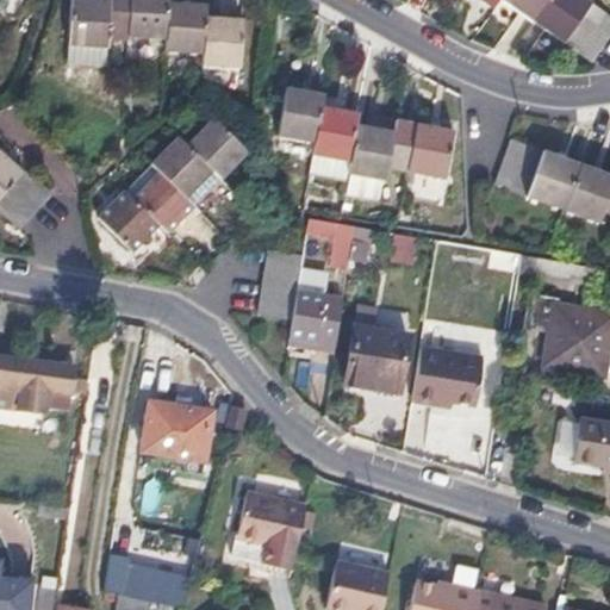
[(109,16),(107,0),(72,0),(69,45),(107,47),(107,36),(128,36),(128,16),(109,16)]
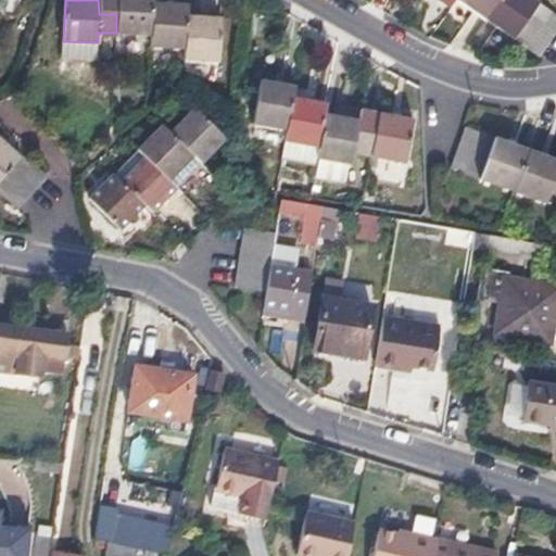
[(98,0),(99,14),(116,14),(116,33),(151,35),(153,2),(153,0),(98,0)]
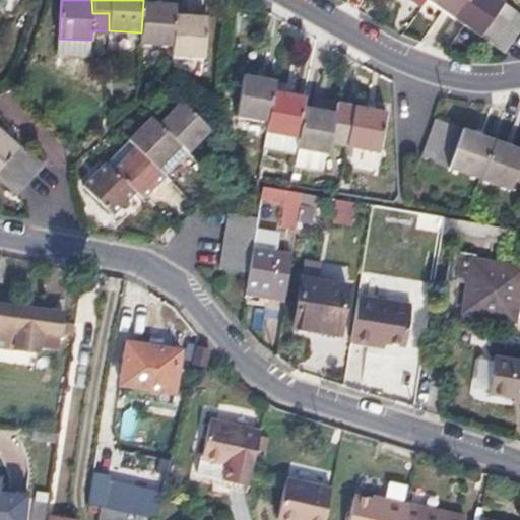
[(424,0),(450,18),(463,0),(424,0)]
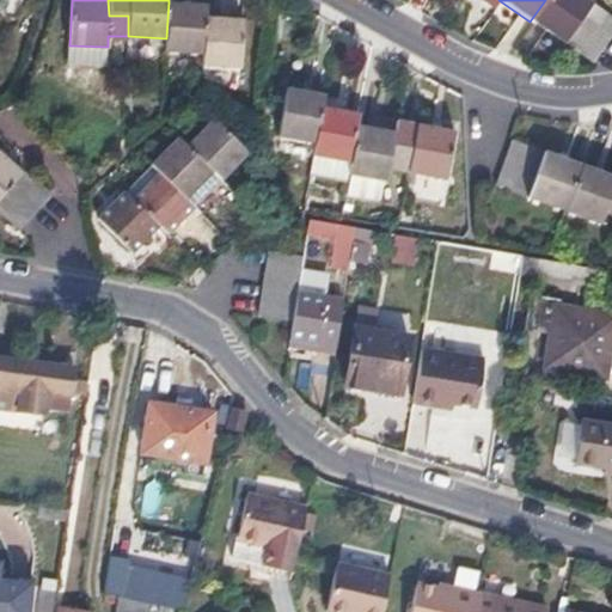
[(588,2),(583,0),(545,0),(530,22),(561,42),(569,31),(579,17),(588,2)]
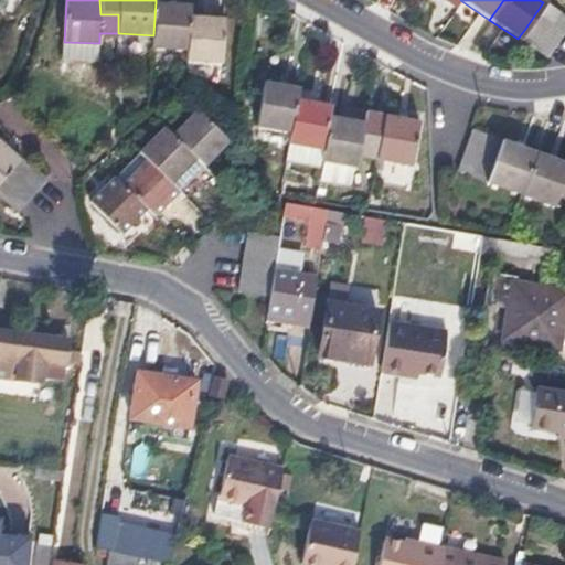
[(191,3),(156,2),(153,35),(153,46),(189,48),(191,14),(191,3)]
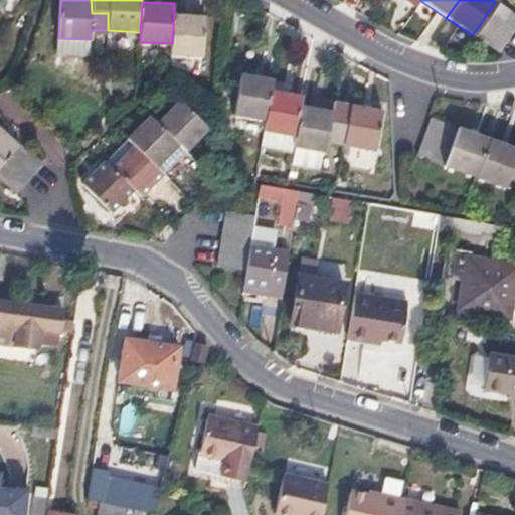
[(514,16),(495,2),(487,14),(510,30),(514,22),(514,16)]
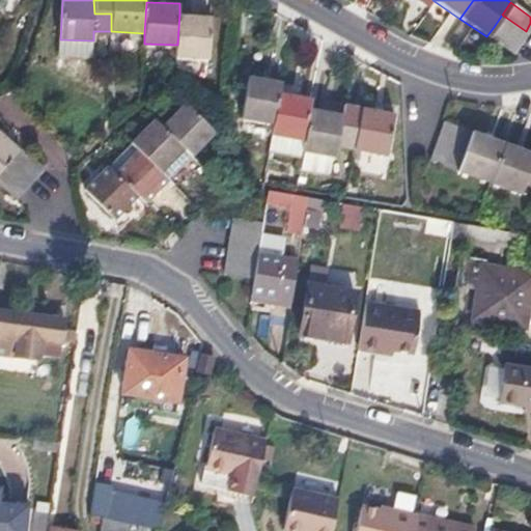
[(212,16),(179,14),(177,45),(177,56),(210,57),(212,16)]
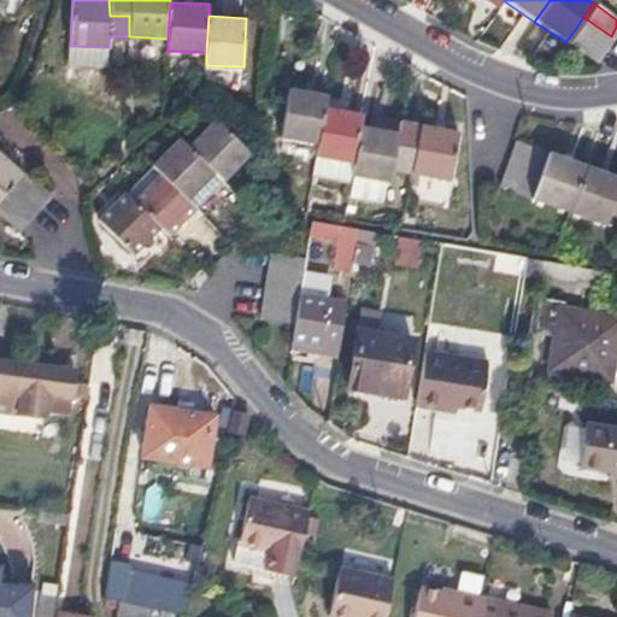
[(611,36),(583,17),(574,31),(588,41),(601,51),(611,36)]
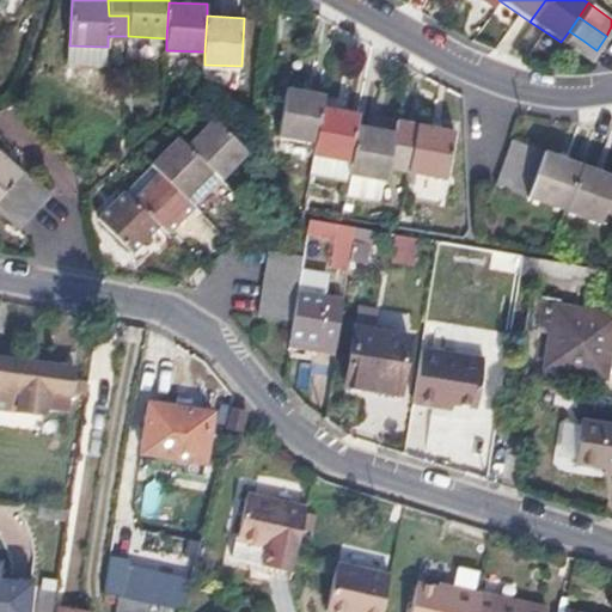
[(318,142),(324,105),(325,95),(288,89),(280,135),(318,142)]
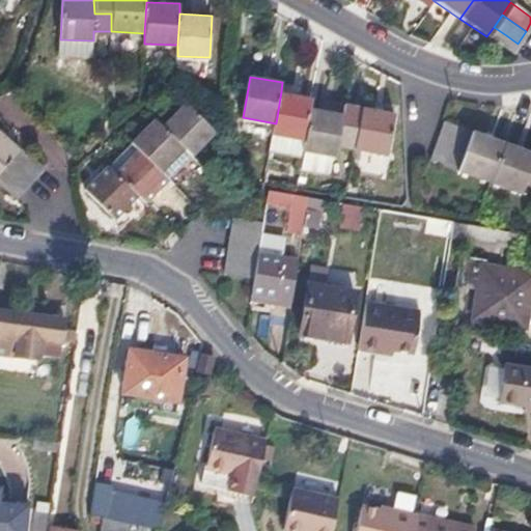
[(313,98),(281,91),(276,123),(274,134),(306,140),(311,108),(313,98)]
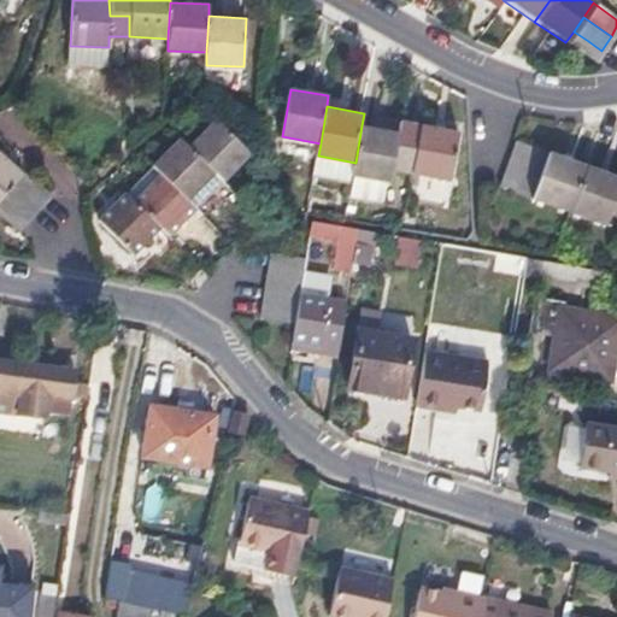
[(216,119),(188,146),(216,171),(224,180),(251,153),(216,119)]
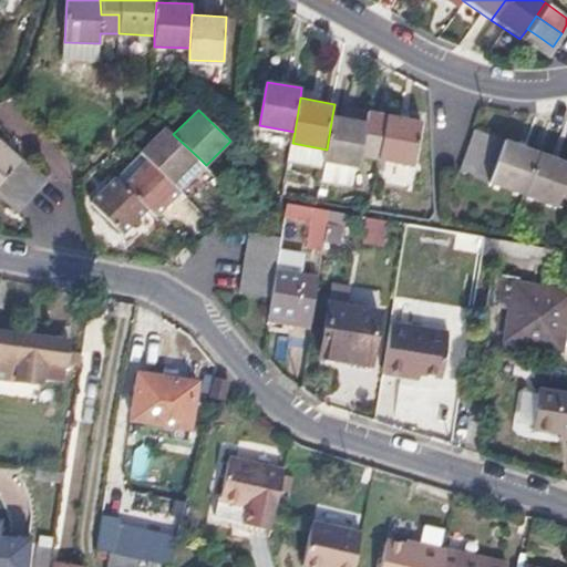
[(370,112),(368,121),(366,136),(383,140),(380,160),(389,161),(414,165),(422,122),(370,112)]
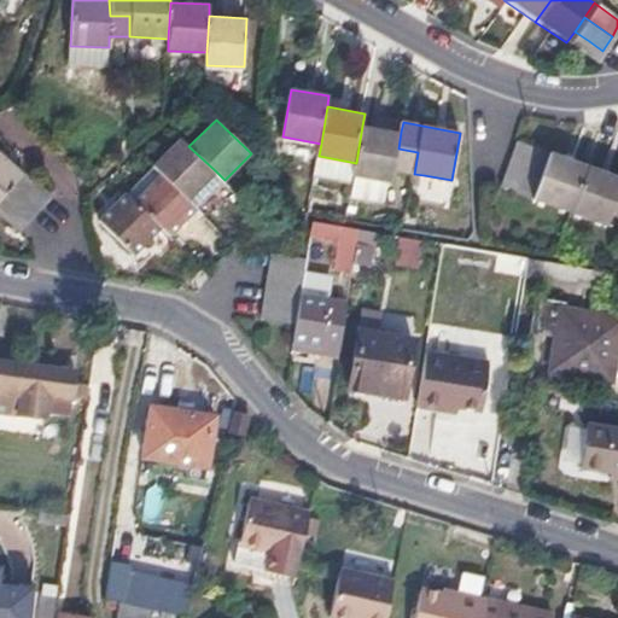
[(401,132),(362,126),(356,163),(355,175),(392,181),(395,170),(414,174),(418,152),(398,149),(401,132)]
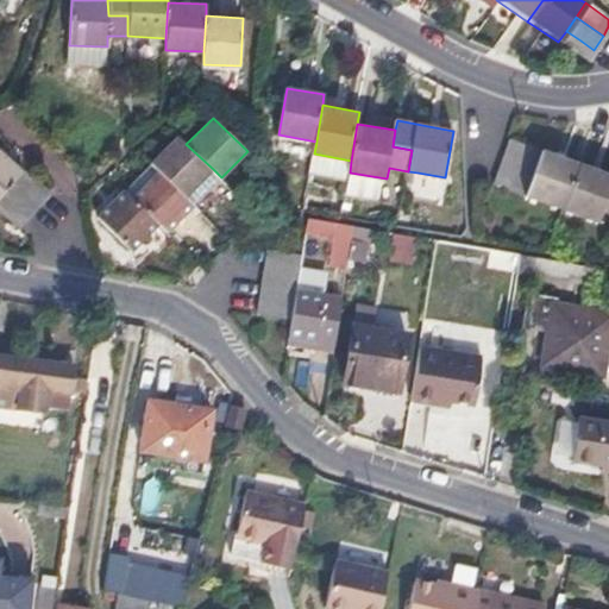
[(152,163),(159,170),(188,196),(213,169),(186,144),(177,137),(152,163)]
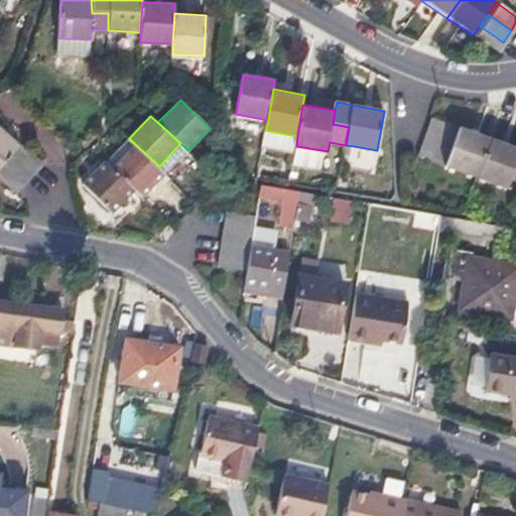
[(426,130),(453,140),(458,127),(431,117),(426,130)]
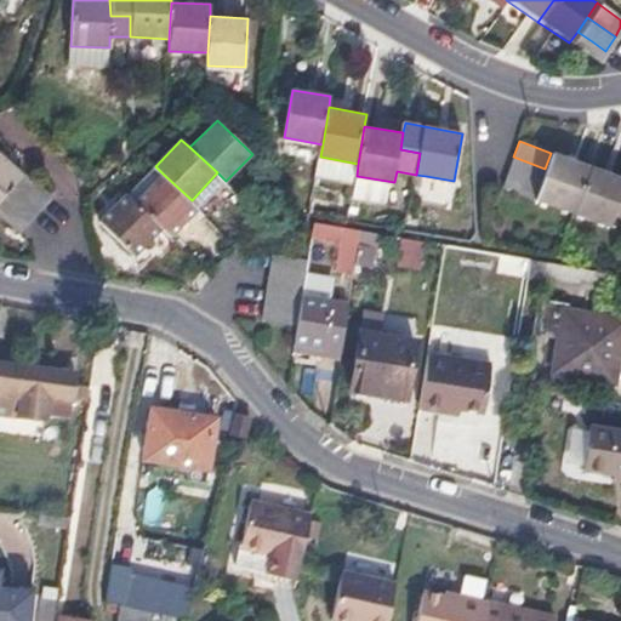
[(0,153),(0,199),(4,195),(16,182),(24,175),(0,153)]
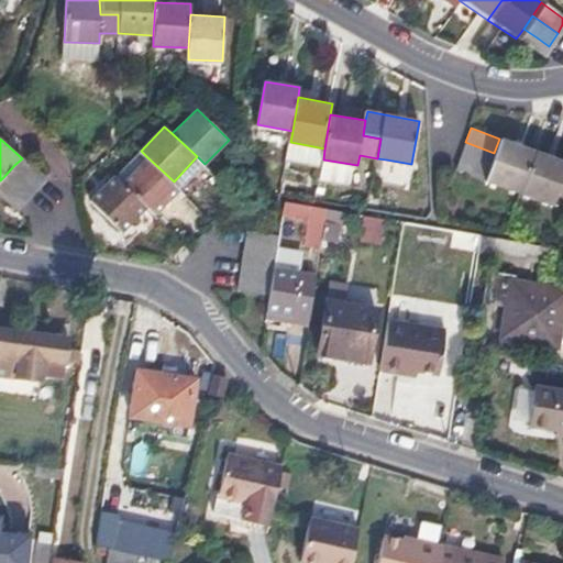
[(483,180),(517,192),(533,151),(518,145),(499,139),(494,153),(488,166),(483,180)]
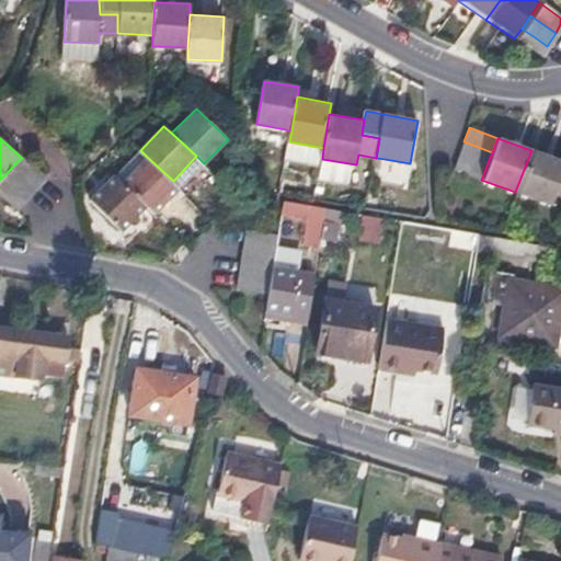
[(487,165),(492,152),(464,141),(459,156),(487,165)]
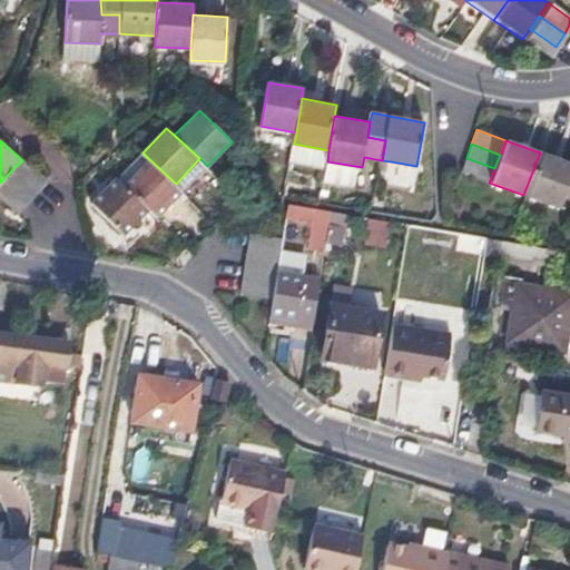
[(560,197),(569,200),(569,178),(568,178),(569,172),(569,163),(540,153),(523,195),(557,206),(560,197)]
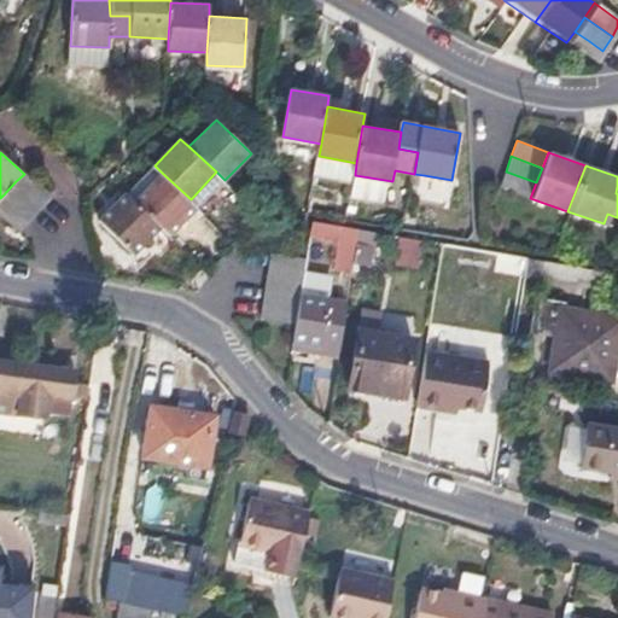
[(24,174),(16,181),(41,204),(51,193),(27,172),(24,174)]
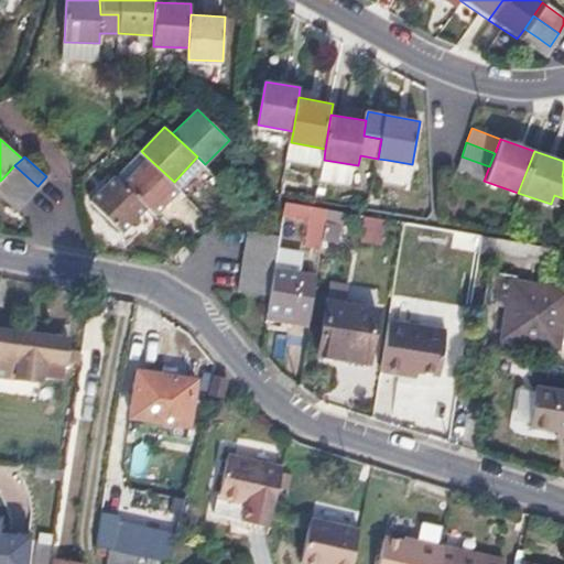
[(484,181),(489,166),(462,156),(456,171),(484,181)]
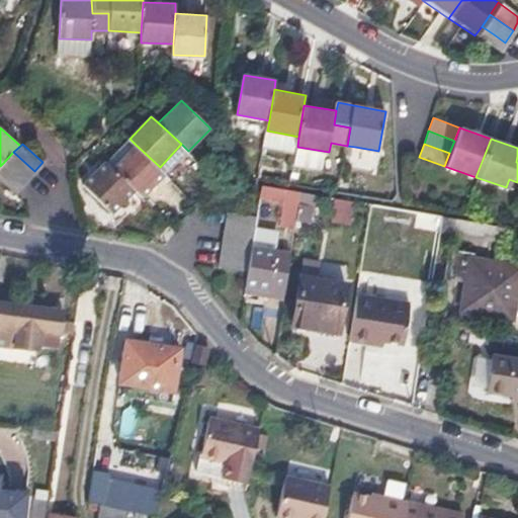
[(136,145),(114,168),(136,189),(144,196),(166,173),(160,167),(136,145)]
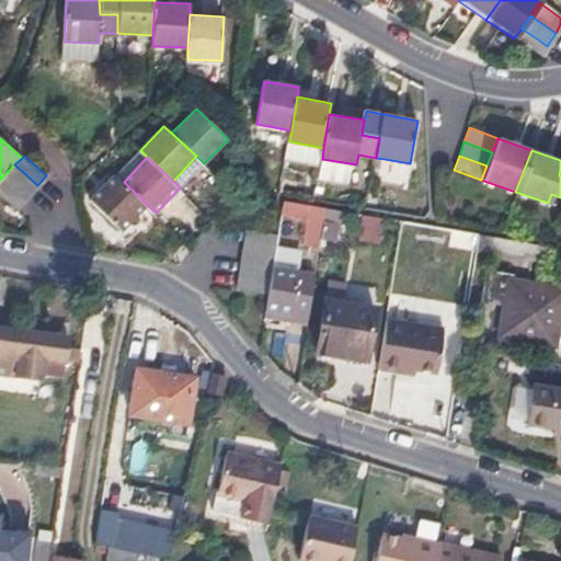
[(14,164),(3,176),(26,196),(31,192),(37,185),(14,164)]
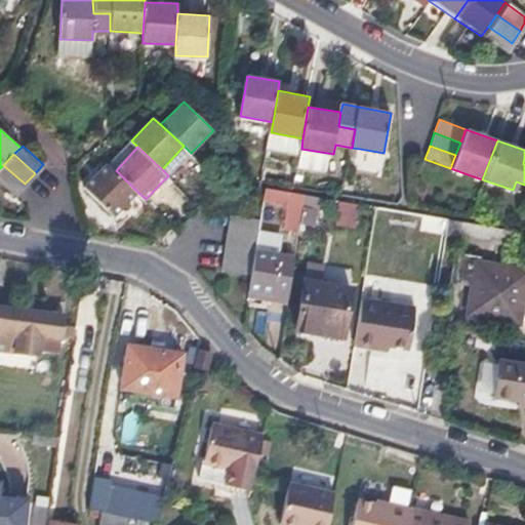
[(137,192),(116,170),(109,163),(86,187),(115,215),(137,192)]
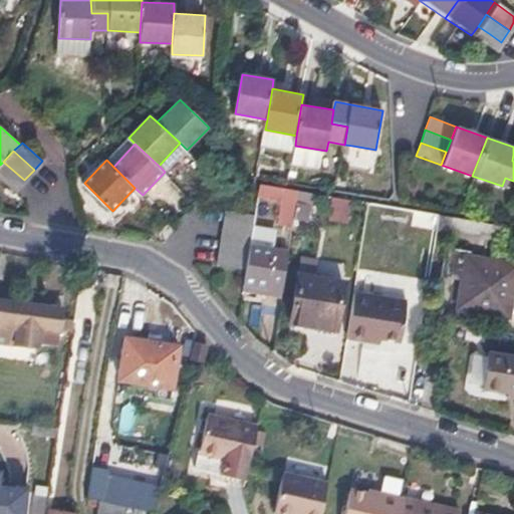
[(24,180),(3,162),(0,165),(0,178),(14,191),(24,180)]
